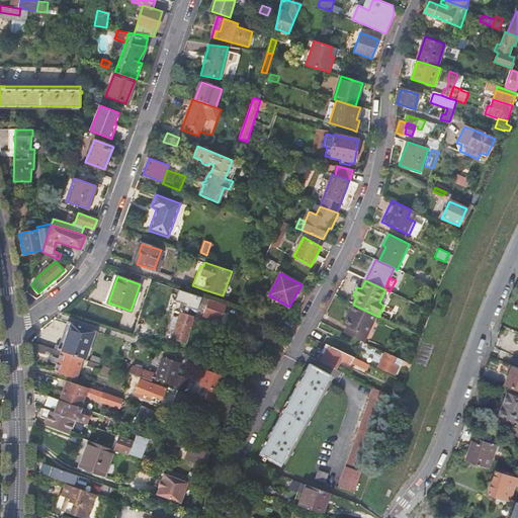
[(201,306),(202,293),(178,289),(177,301),(201,306)]
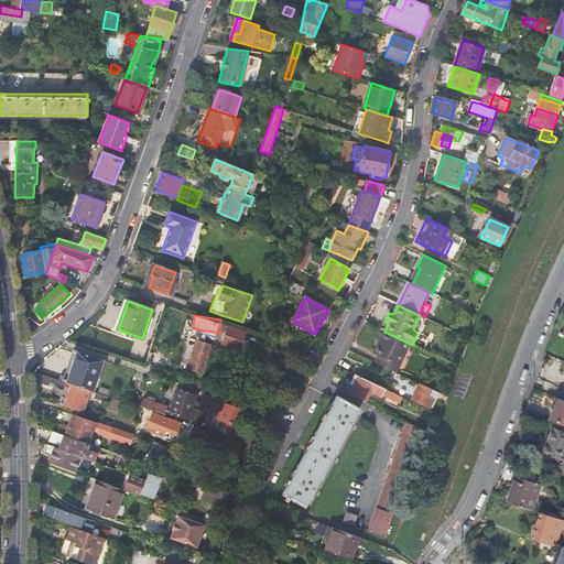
[(246,332),(227,325),(220,343),(239,349),(246,332)]
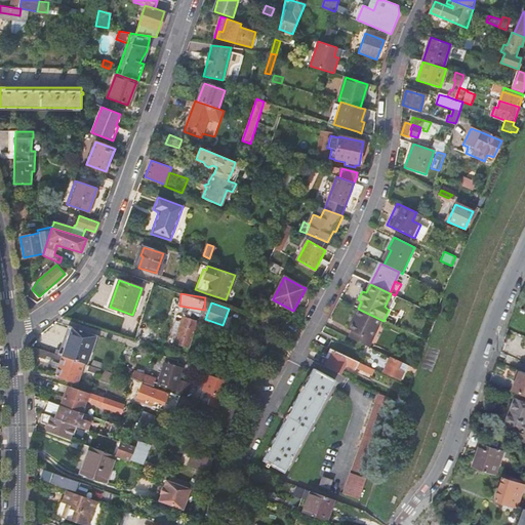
[(352,332),(349,338),(368,348),(381,320),(358,309),(348,330),(352,332)]
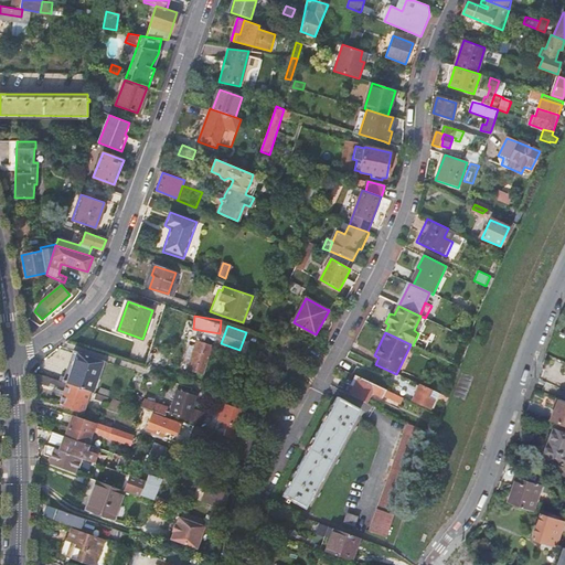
[(196,341),(189,363),(188,369),(204,374),(213,347),(196,341)]
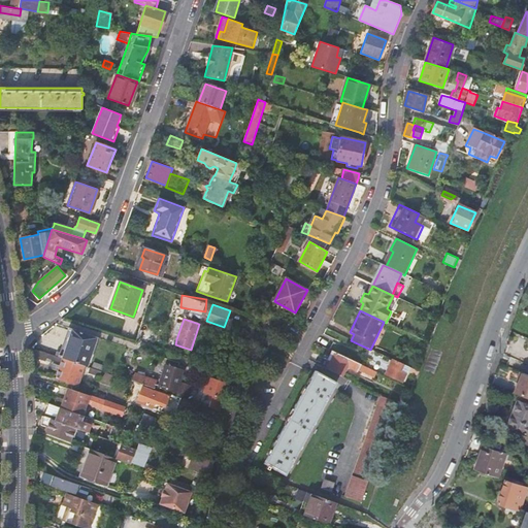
[(87,366),(97,336),(72,329),(64,353),(57,351),(55,355),(60,357),(87,366)]
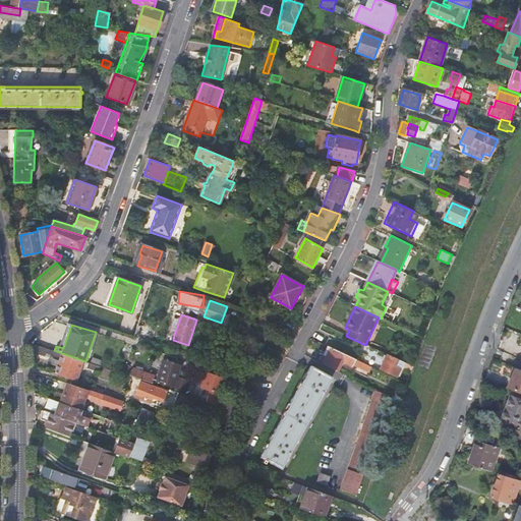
[(33,343),(33,352),(45,356),(46,352),(53,355),(54,354),(57,355),(59,352),(54,350),(33,343)]
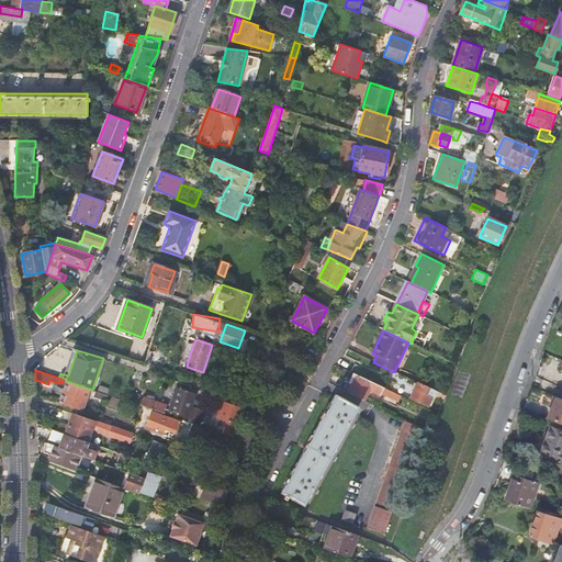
[(390,398),(391,396),(393,393),(352,374),(349,381),(353,383),(349,393),(364,400),(369,390),(381,396),(382,395),(390,398)]
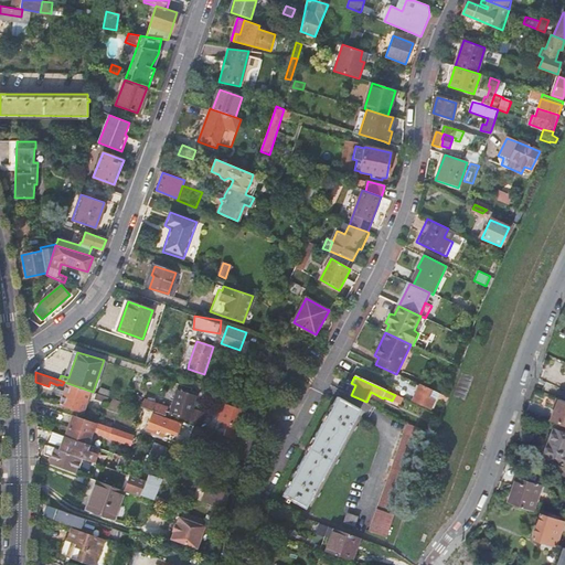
[(84,413),(91,391),(66,383),(60,405),(84,413)]
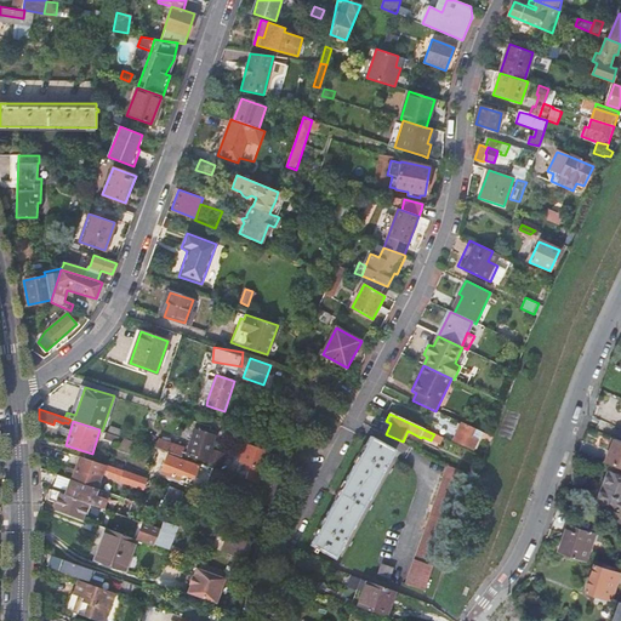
[(471,438),(474,428),(461,422),(453,440),(472,450),(477,440),(471,438)]
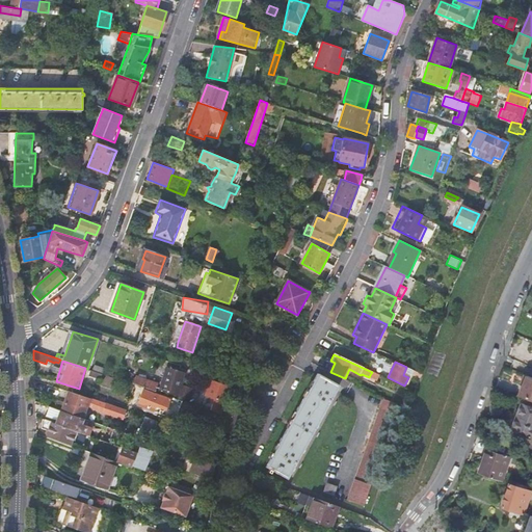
[(161,390),(169,392),(170,392),(177,370),(167,368),(161,390)]
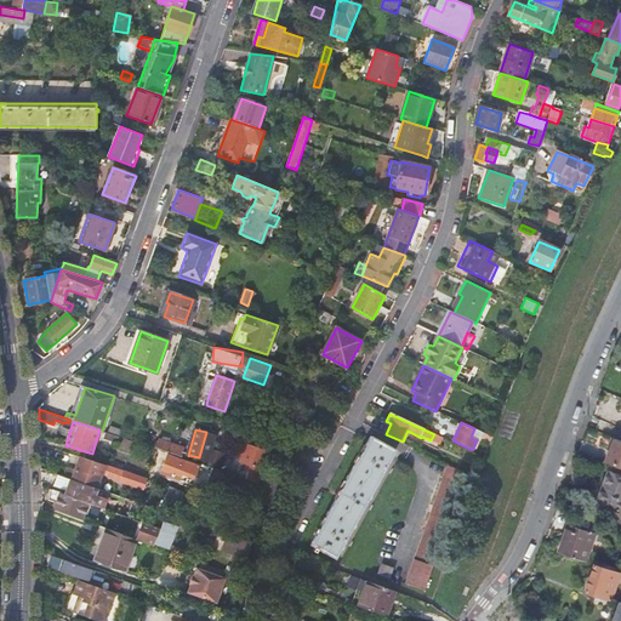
[(319,550),(337,559),(346,541),(366,505),(386,468),(397,449),(372,436),(340,494),(339,495),(339,497),(312,545),(315,547),(314,551),(318,552),(319,550)]
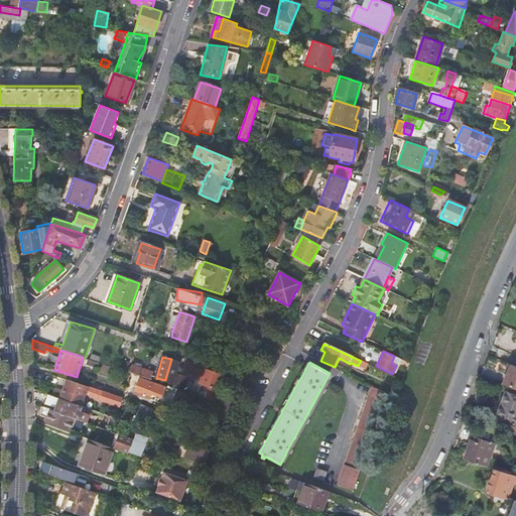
[(122,363),(120,369),(131,373),(150,379),(153,372),(135,366),(134,367),(122,363)]
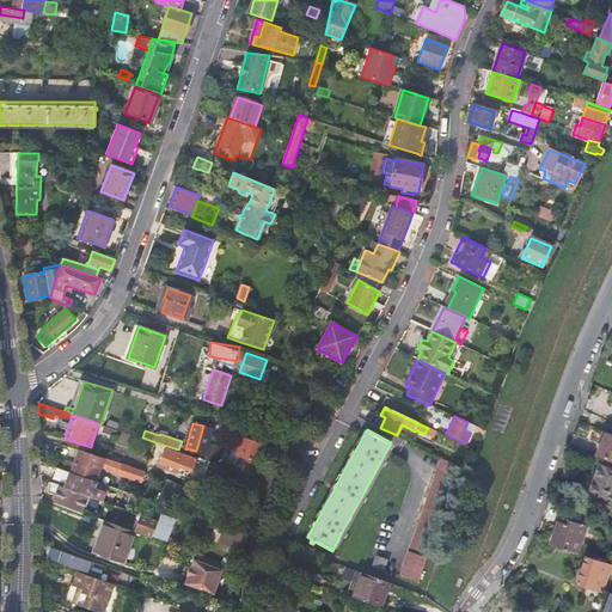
[(604,444),(599,457),(611,460),(611,434),(607,433),(604,444)]
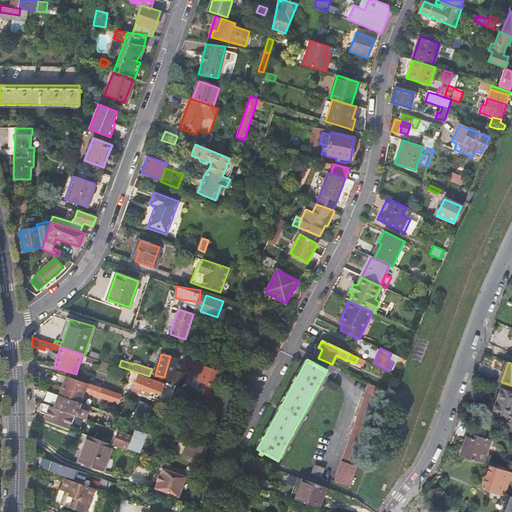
[(203,366),(198,380),(207,383),(203,394),(213,397),(220,376),(216,374),(217,371),(212,369),(213,366),(207,364),(206,367),(203,366)]
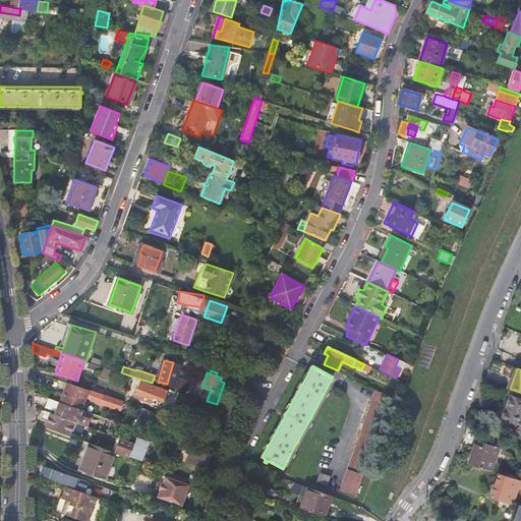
[(175,390),(185,393),(190,378),(180,374),(175,390)]
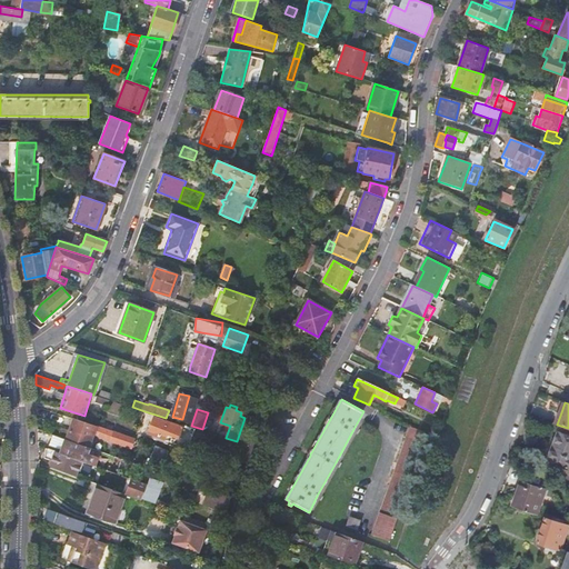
[(165,421),(153,417),(148,433),(165,440),(169,430),(162,427),(165,421)]
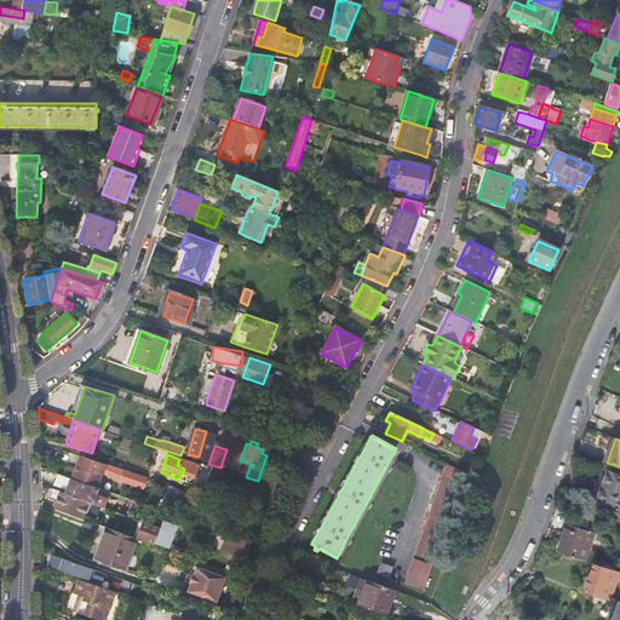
[(70,478),(97,487),(101,475),(102,472),(103,468),(104,464),(79,455),(76,464),(74,469),(70,478)]
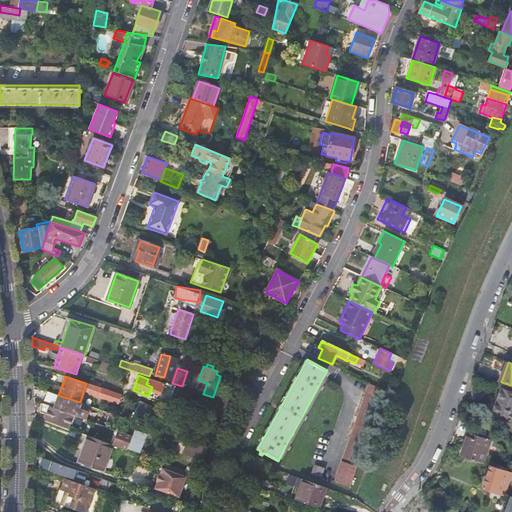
[(194,391),(203,394),(207,383),(198,380),(194,391)]
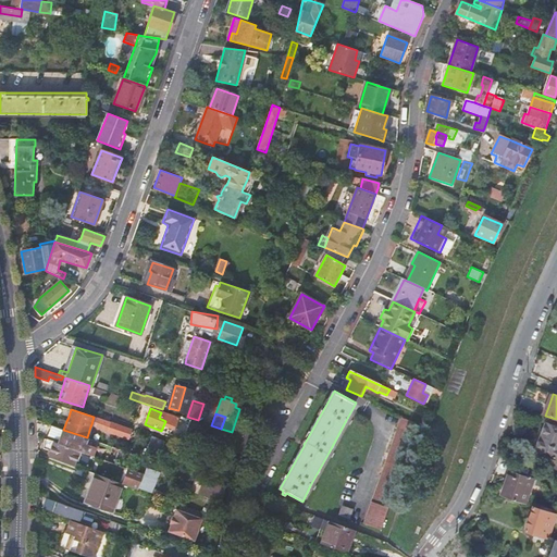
[(413,430),(416,422),(401,417),(401,418),(399,424),(413,430)]
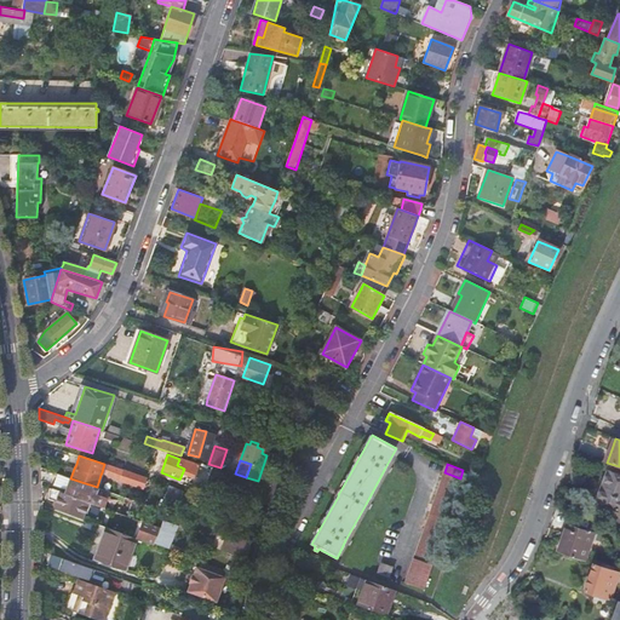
[(65,466),(62,476),(70,478),(74,469),(65,466)]
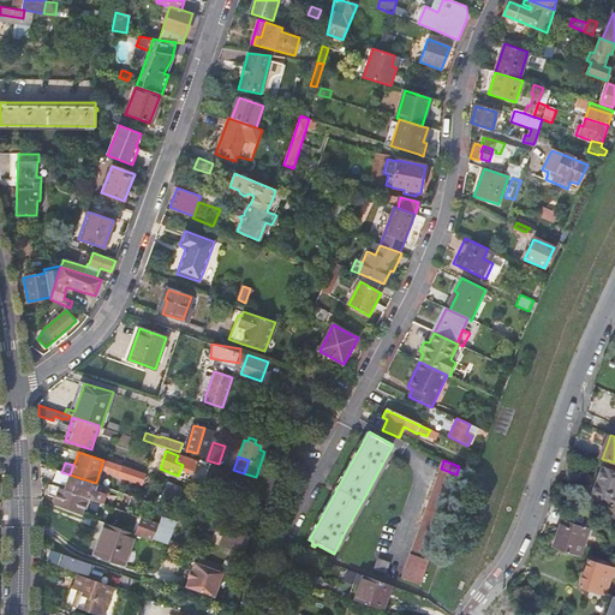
[(121,466),(119,476),(142,484),(145,475),(121,466)]
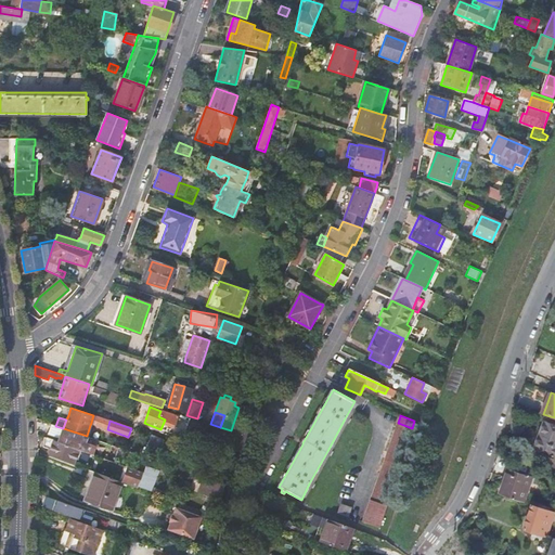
[(410,435),(412,428),(398,423),(396,429),(410,435)]
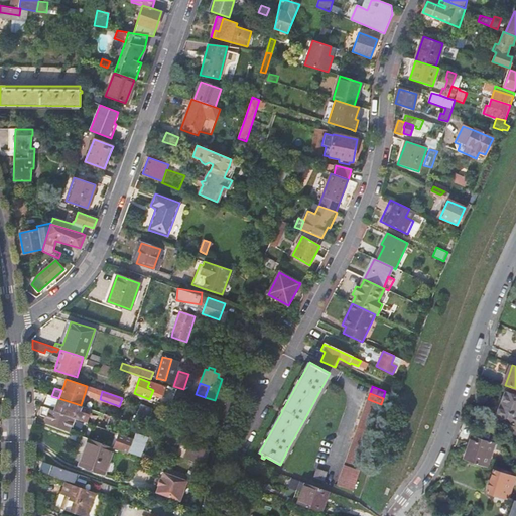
[(90,409),(81,405),(58,398),(51,396),(48,395),(45,405),(55,408),(54,411),(75,418),(86,422),(90,409)]
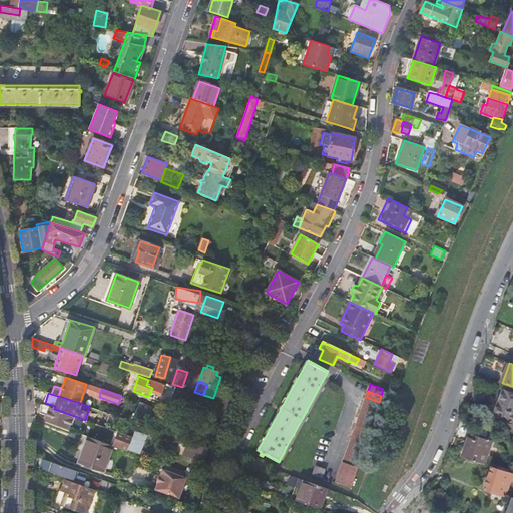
[(512,395),(508,393),(498,418),(512,424),(512,395)]
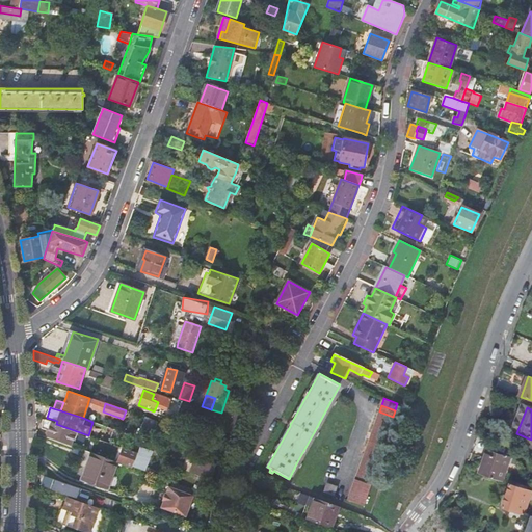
[(390,424),(393,417),(379,411),(376,419),(390,424)]
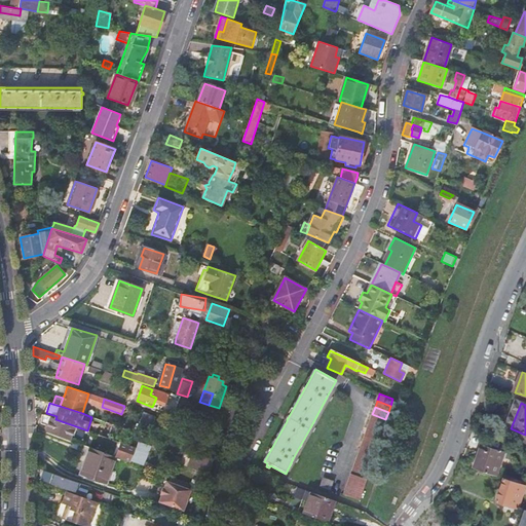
[(158,419),(144,413),(137,429),(149,435),(151,429),(154,430),(158,419)]
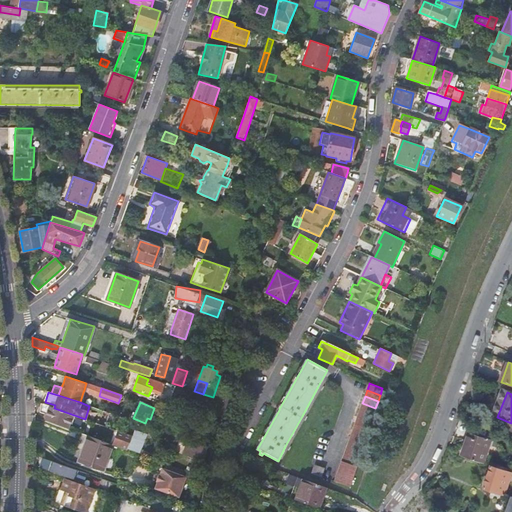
[(45,419),(69,428),(74,415),(54,408),(42,403),(41,413),(47,415),(45,419)]
